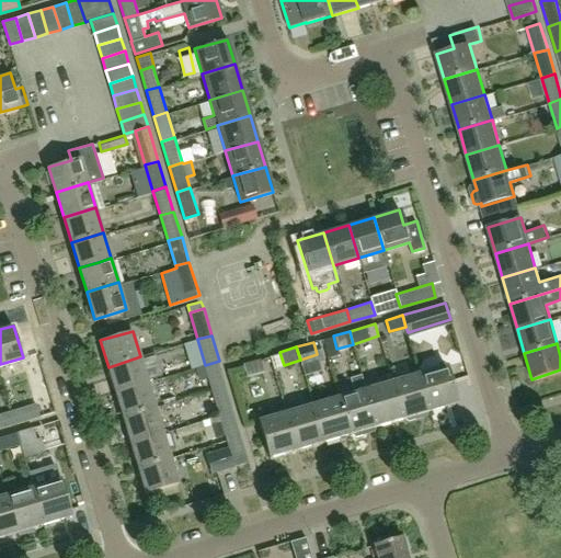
[(140,356),(109,367),(115,391),(148,382),(140,356)]
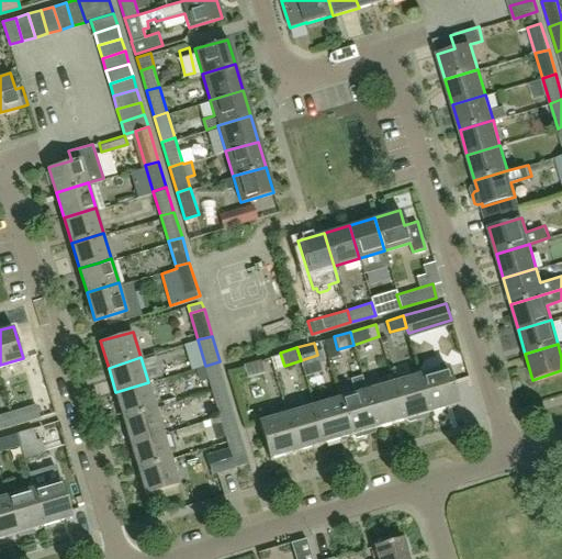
[(261,358),(245,364),(248,376),(265,371),(261,358)]
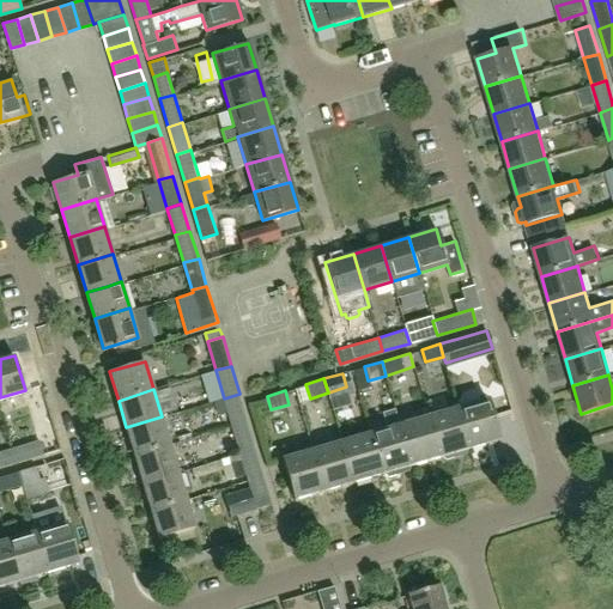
[(240,394),(224,399),(232,425),(248,421),(240,394)]
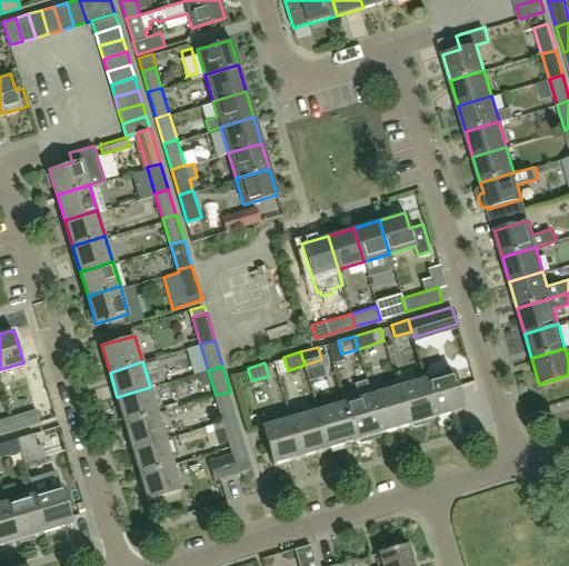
[(425,377),(435,415),(462,407),(451,369),(425,377)]
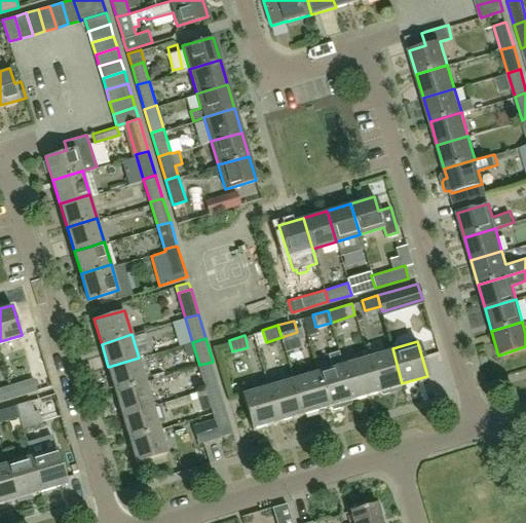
[(402,383),(392,348),(368,356),(378,390),(379,390),(383,395),(392,391),(393,386),(402,383)]
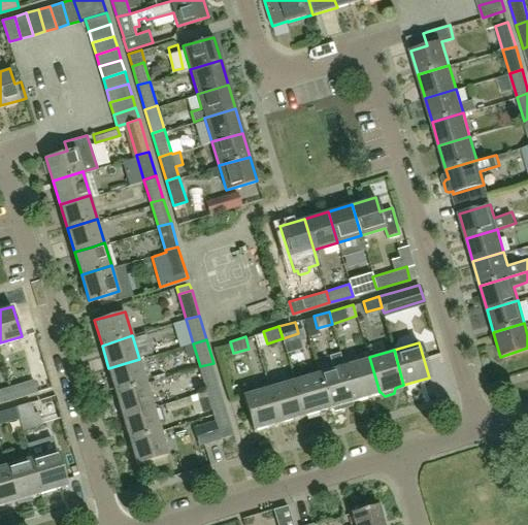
[(320,371),(330,406),(331,406),(335,411),(344,407),(345,402),(354,399),(343,364),(339,351),(328,355),(332,367),(320,371)]
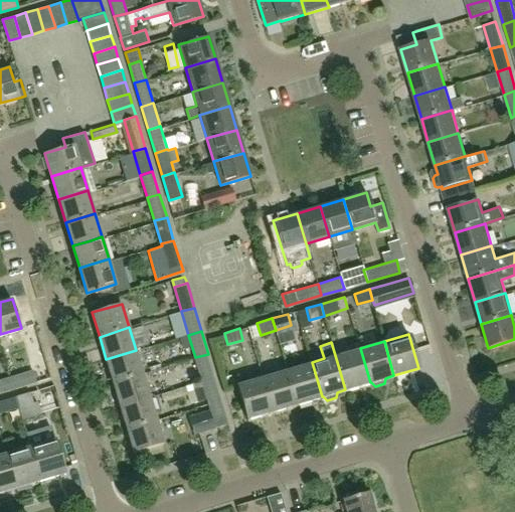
[(370,382),(360,348),(335,355),(345,389),(370,382)]
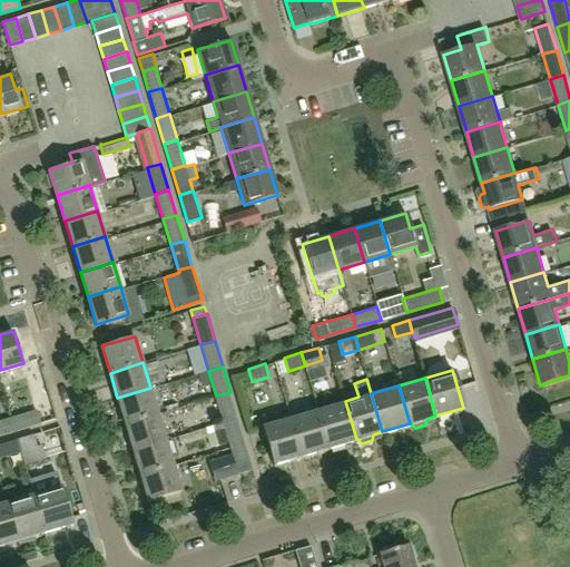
[(158,413),(150,388),(117,398),(125,423),(158,413)]
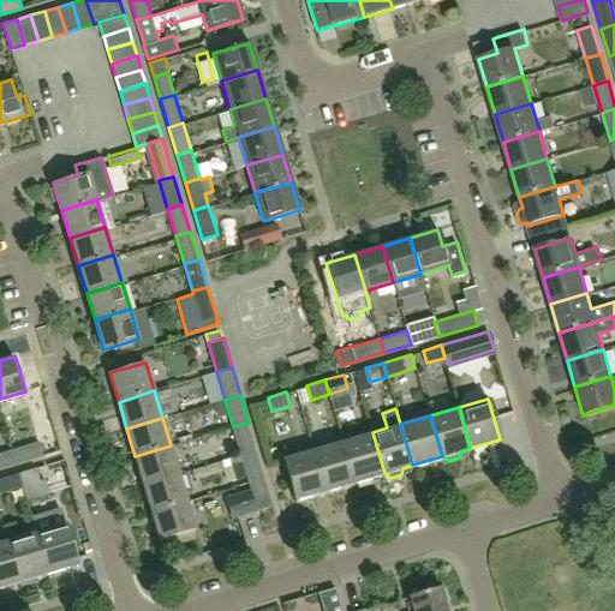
[(257,450),(249,423),(233,426),(242,454),(257,450)]
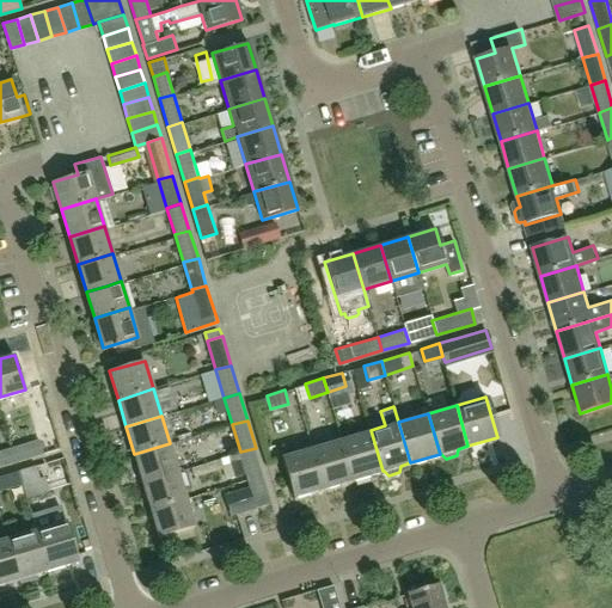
[(371,430),(341,438),(353,479),(383,471),(371,430)]
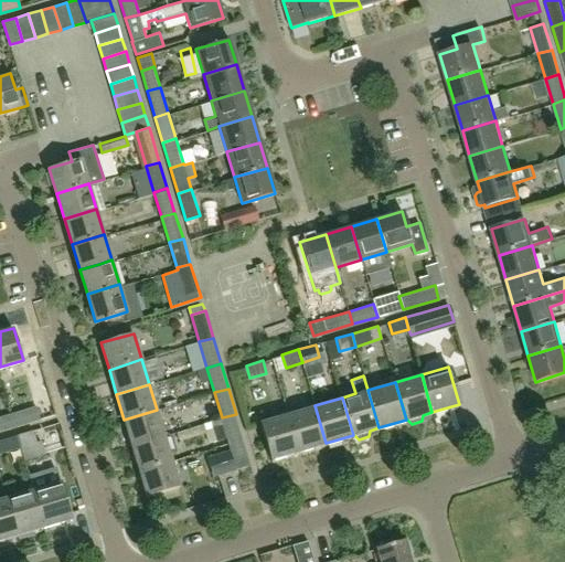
[(11,413),(16,426),(41,419),(43,419),(39,404),(11,413)]
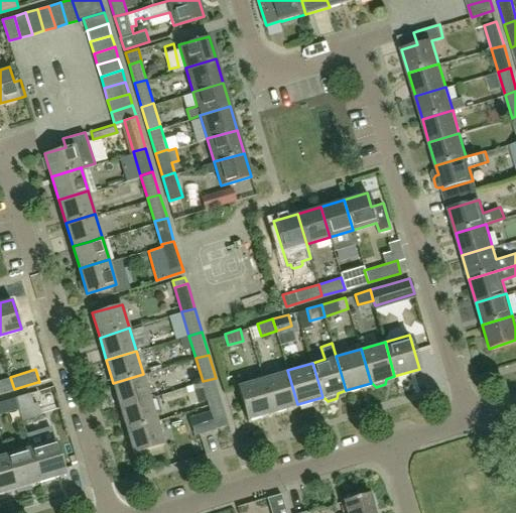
[(287,370),(263,377),(273,412),(297,404),(287,370)]
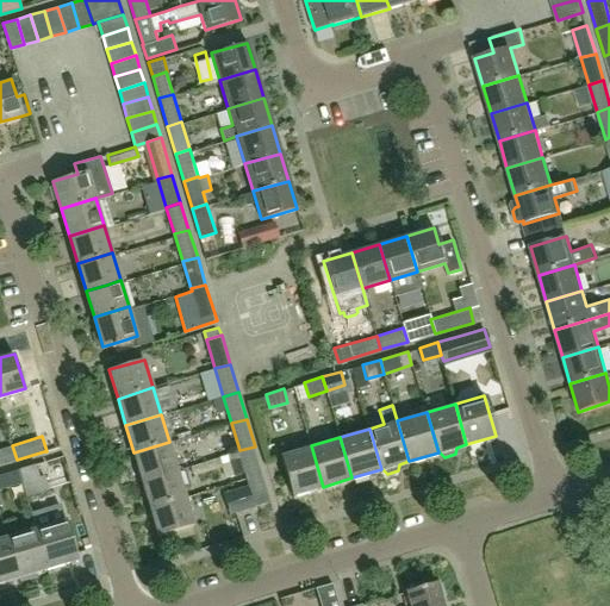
[(169,442),(134,453),(142,480),(178,469),(169,442)]
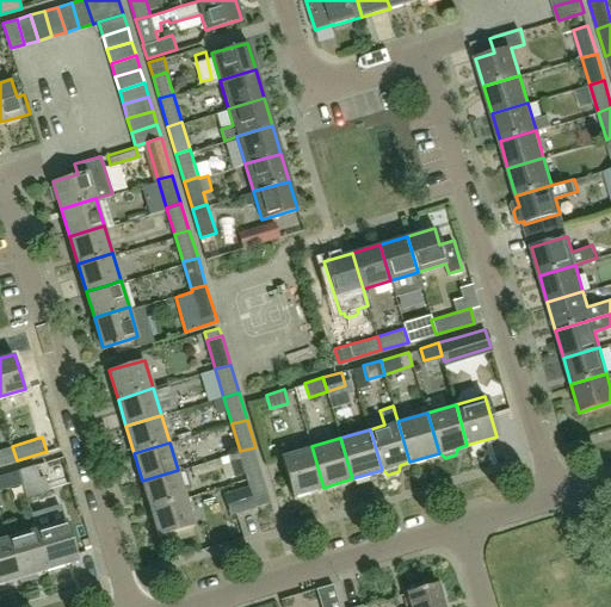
[(0,465),(17,460),(12,446),(0,448),(0,465)]
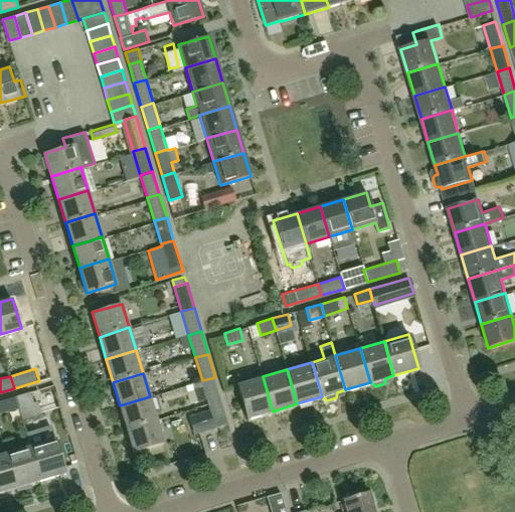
[(273,411),(263,376),(237,384),(247,418),(273,411)]
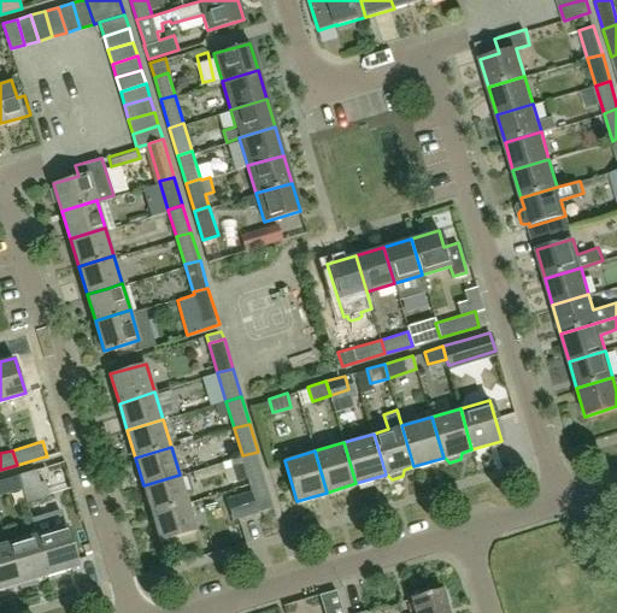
[(258,452),(242,455),(248,476),(251,483),(266,479),(258,452)]
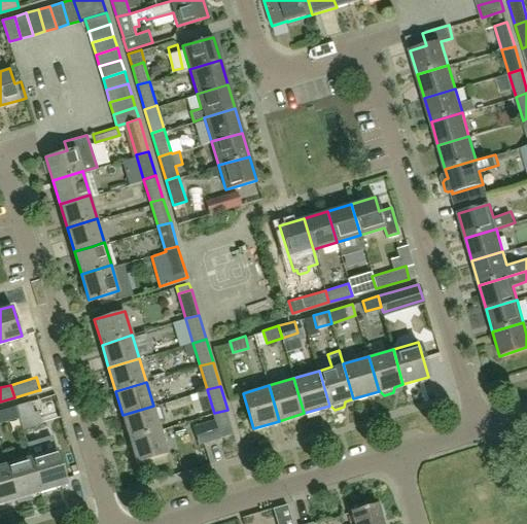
[(196,398),(188,402),(192,414),(212,407),(207,389),(195,392),(194,393),(196,398)]
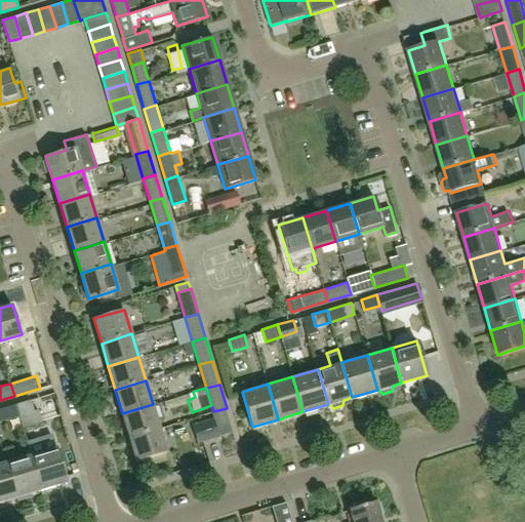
[(34,409),(31,399),(16,403),(23,426),(41,419),(38,408),(36,409),(34,409)]
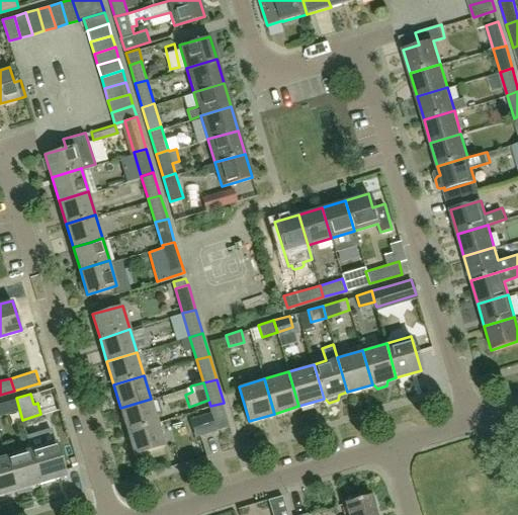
[(16,398),(0,403),(0,415),(5,414),(18,410),(21,420),(22,420),(16,398)]
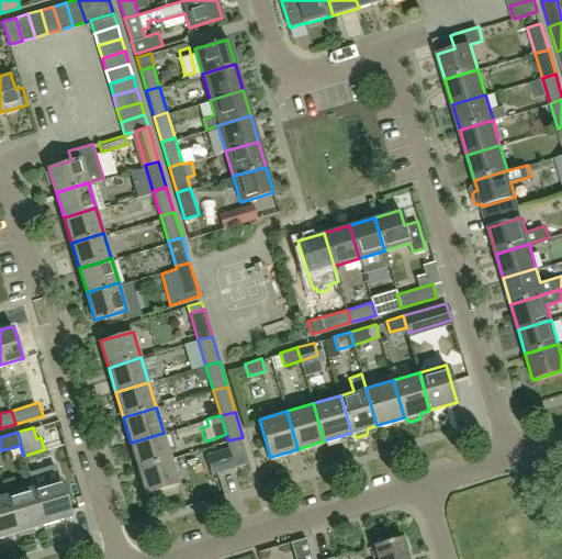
[(164,433),(131,443),(138,468),(171,458),(164,433)]
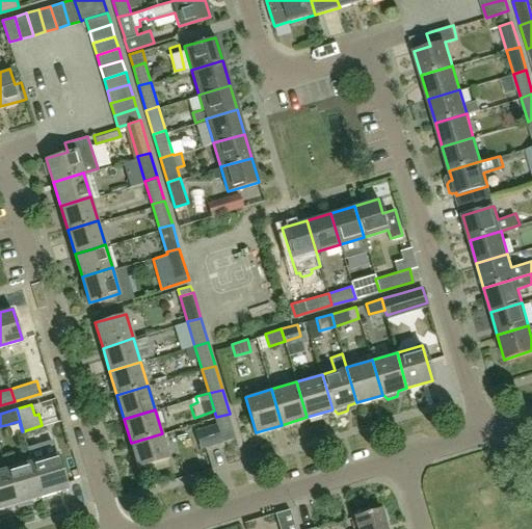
[(230,414),(216,417),(217,422),(223,441),(237,437),(230,414)]
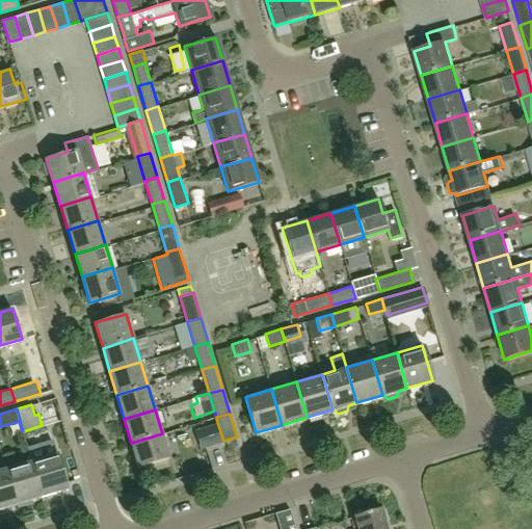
[(215,423),(196,429),(193,430),(201,449),(223,441),(217,422),(215,423)]
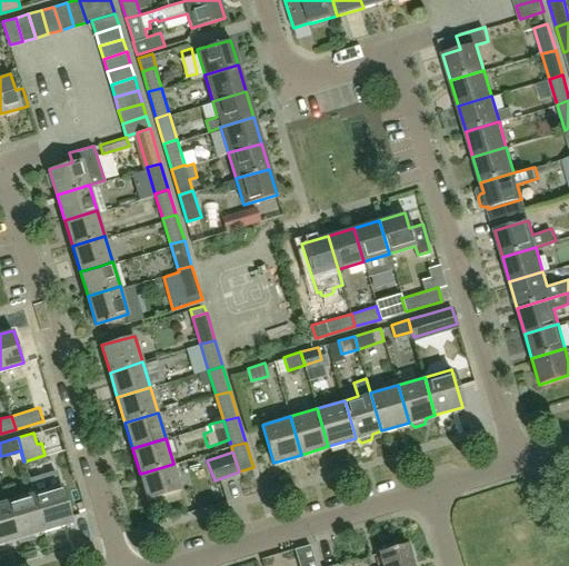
[(181,489),(173,464),(140,474),(148,499),(181,489)]
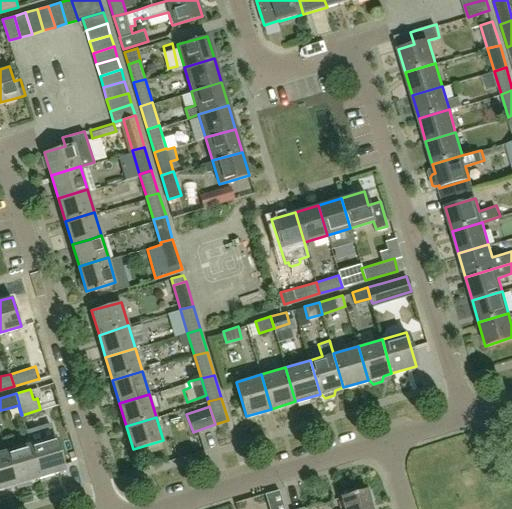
[(30,445),(40,477),(65,469),(55,435),(30,443),(30,445)]
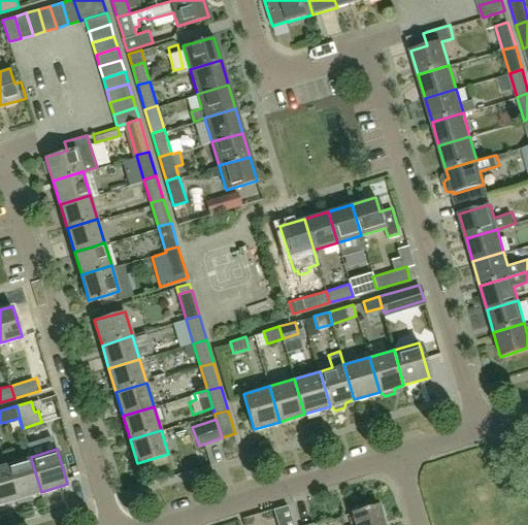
[(31,459),(31,457),(6,464),(17,499),(41,492),(31,459)]
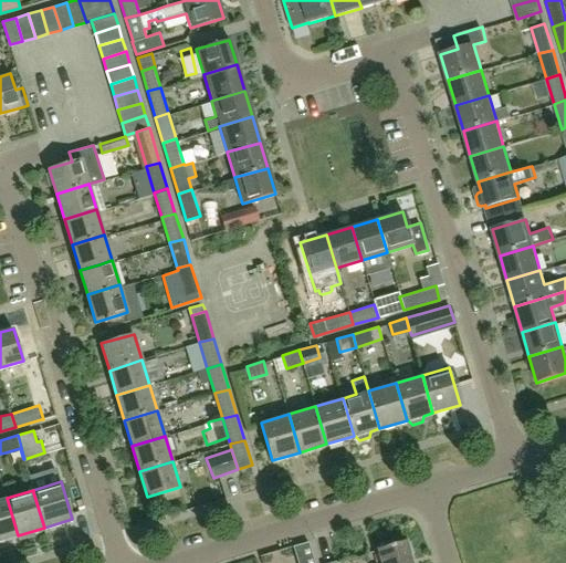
[(7,498),(0,499),(0,540),(18,535),(7,498)]
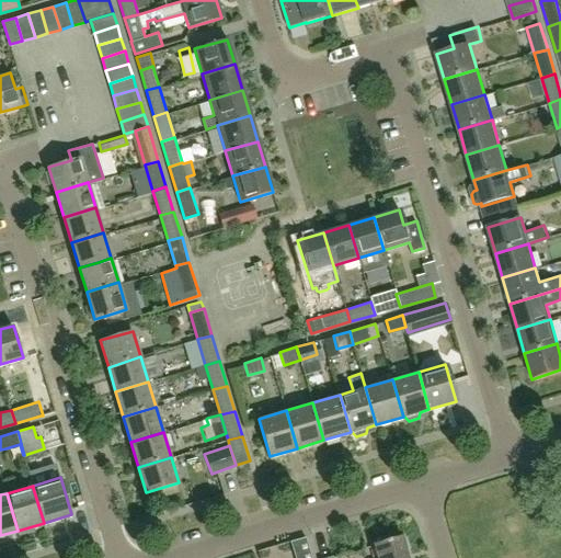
[(313,557),(307,535),(290,541),(296,557),(313,557)]
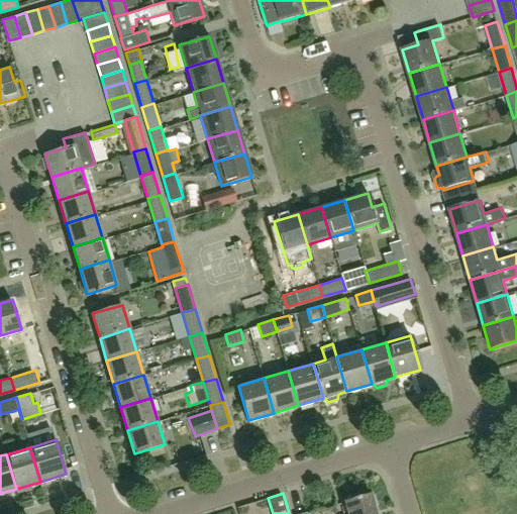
[(343,502),(346,513),(376,513),(370,494),(343,502)]
